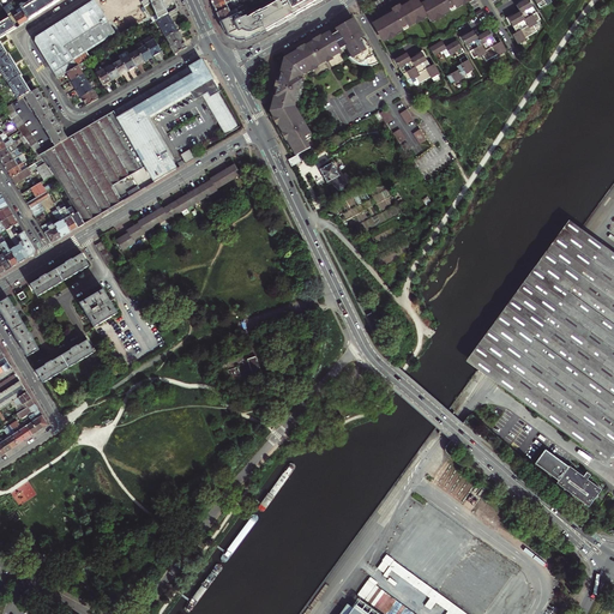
[(34,0),(20,8),(29,22),(44,11),(60,1),(61,0),(34,0)]
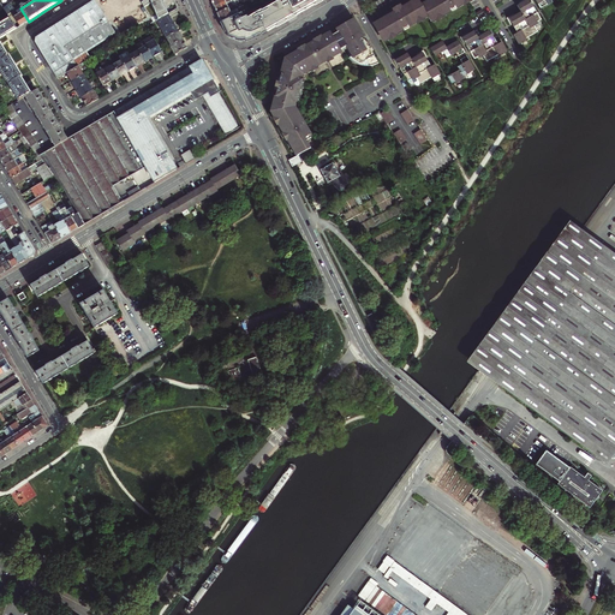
[(101,11),(95,0),(36,39),(35,42),(48,65),(49,66),(51,69),(57,79),(66,73),(78,66),(120,42),(109,24),(101,11)]
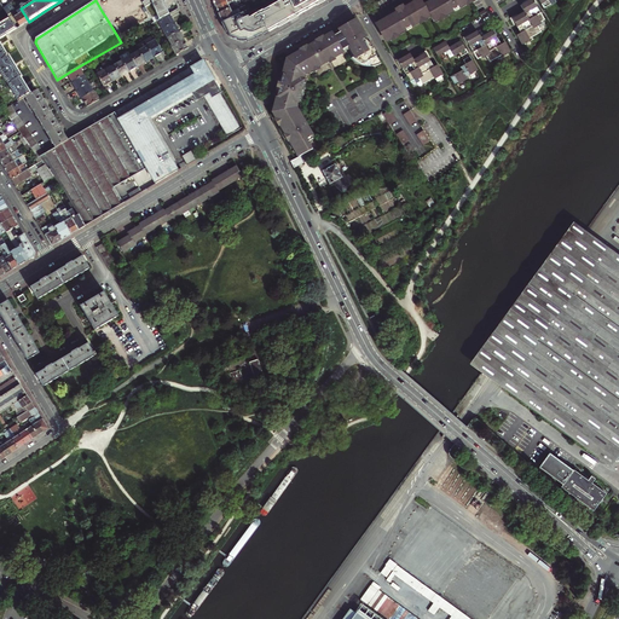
[(110,5),(106,0),(96,0),(102,11),(110,5)]
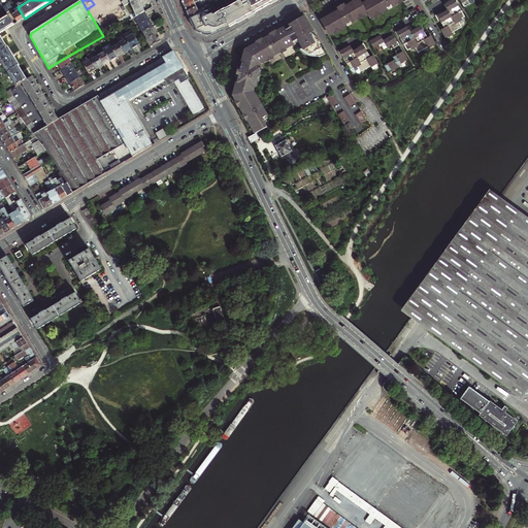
[(91,0),(94,4),(98,11),(111,3),(116,0),(91,0)]
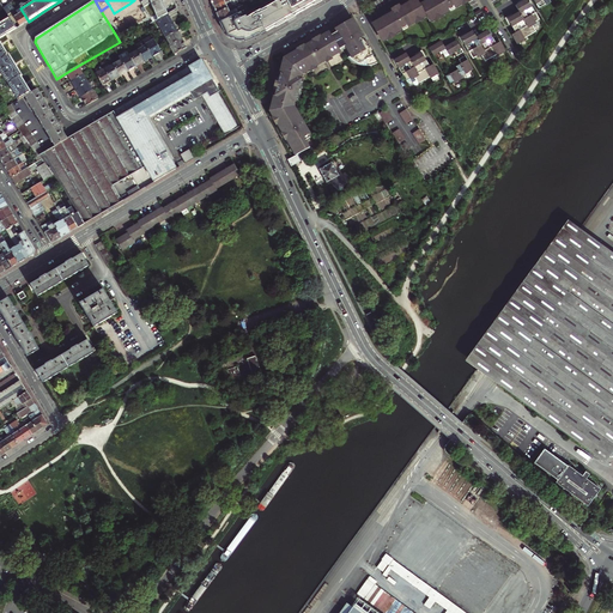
[(158,18),(158,19),(168,14),(168,13),(165,11),(174,2),(174,1),(174,0),(143,0),(141,0),(152,18),(156,16),(158,18)]
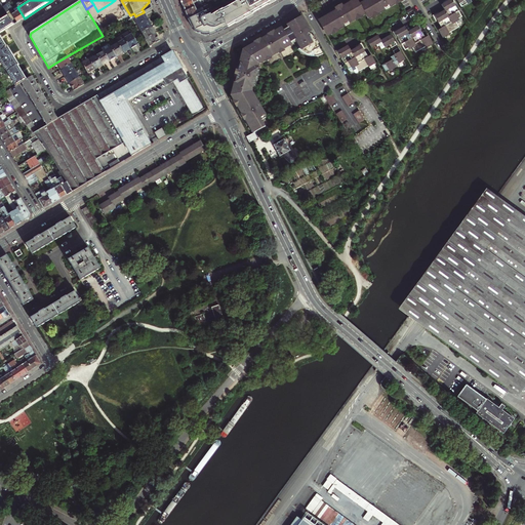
[(188,4),(183,6),(184,8),(186,11),(200,5),(210,0),(195,0),(194,1),(193,1),(188,2),(188,4)]
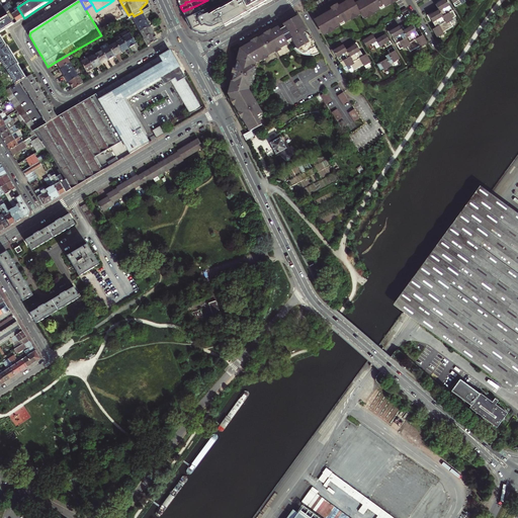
[(236,0),(216,11),(212,6),(186,18),(192,30),(195,32),(199,33),(203,35),(208,34),(214,32),(269,2),(271,0),(236,0)]
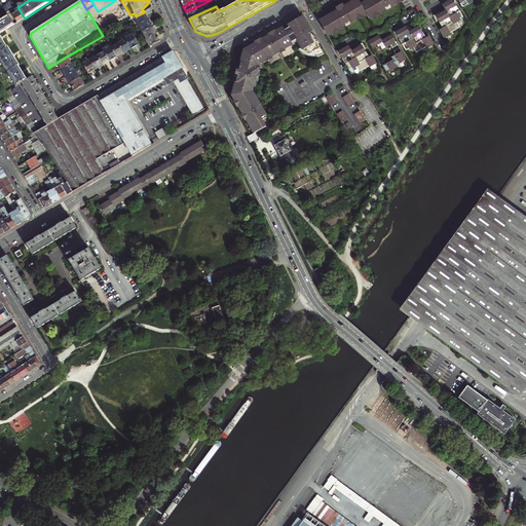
[(336,11),(320,22),(327,33),(329,32),(330,34),(340,28),(340,27),(344,25),(344,26),(348,23),(348,22),(359,16),(359,15),(365,12),(368,17),(374,13),(375,14),(384,9),(385,9),(389,7),(389,6),(392,4),(393,5),(403,0),(366,0),(367,1),(360,4),(357,0),(354,0),(350,3),(349,2),(343,6),(342,4),(338,6),(335,8),(336,11)]
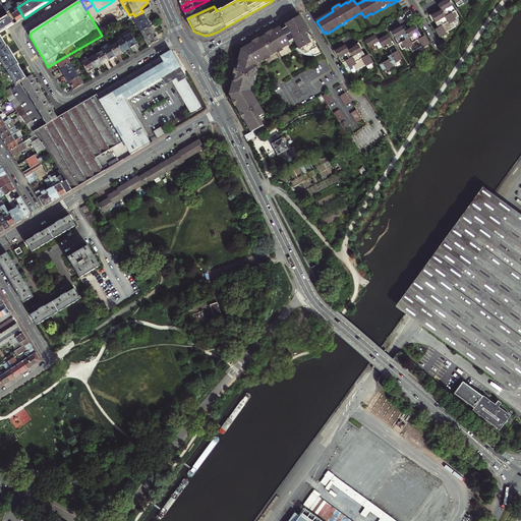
[(438,27),(435,30),(437,35),(439,38),(446,34),(445,33),(455,26),(452,22),(454,21),(455,20),(454,18),(458,16),(448,0),(445,0),(442,3),(437,5),(441,10),(432,14),(430,16),(438,27)]
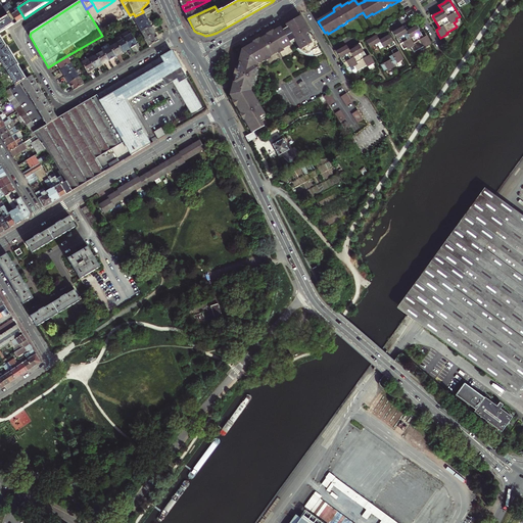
[(199,5),(185,11),(187,15),(188,18),(215,6),(212,3),(207,5),(207,4),(202,6),(203,7),(201,8),(199,5)]
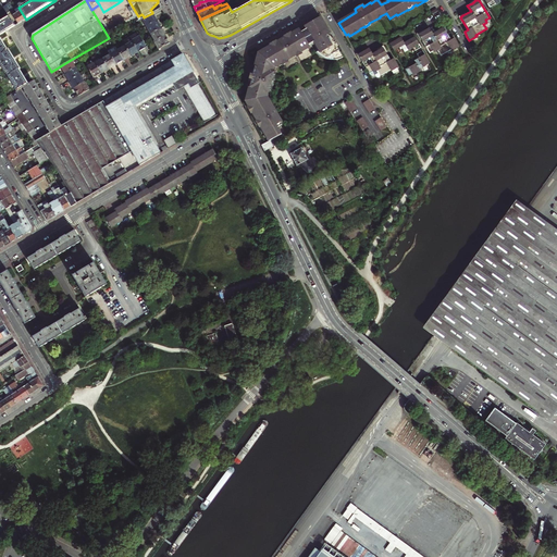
[(21,22),(26,20),(19,8),(14,10),(16,13),(13,15),(19,24),(21,22)]
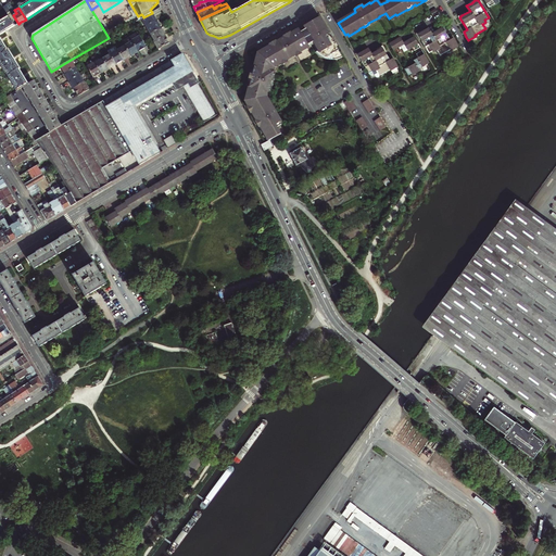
[(147,26),(156,21),(154,17),(152,13),(143,17),(142,19),(147,26)]
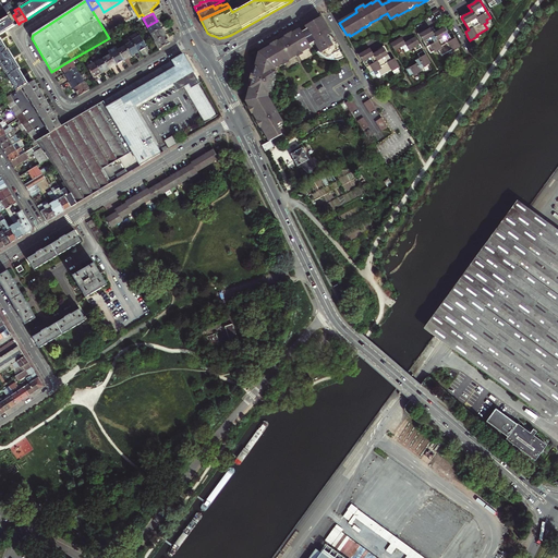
[(0,35),(12,28),(15,26),(9,16),(0,21),(0,64),(5,73),(17,92),(23,87),(27,85),(24,79),(19,70),(20,70),(13,59),(8,50),(7,51),(1,40),(0,38),(0,35)]
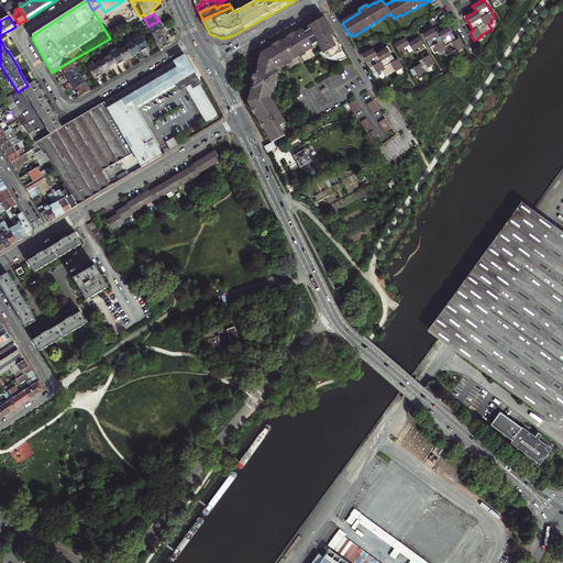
[(273,143),(277,141),(285,136),(282,129),(285,128),(280,120),(282,119),(280,118),(279,116),(278,116),(273,105),(271,106),(268,100),(269,94),(272,94),(276,74),(275,73),(276,67),(282,64),(283,65),(297,56),(296,53),(299,52),(300,54),(311,47),(311,46),(316,44),(317,43),(318,44),(322,52),(323,53),(322,54),(323,55),(324,56),(327,57),(329,58),(330,58),(335,56),(338,61),(340,61),(342,59),(343,58),(344,58),(345,57),(335,42),(331,34),(333,33),(330,30),(326,22),(324,23),(322,19),(319,21),(316,23),(315,21),(308,25),(308,28),(306,29),(297,34),(295,35),(294,34),(289,36),(285,39),(286,40),(279,44),(278,43),(272,47),(272,48),(271,50),(271,48),(269,48),(268,48),(267,48),(267,50),(266,50),(266,51),(267,52),(264,53),(256,57),(260,62),(257,68),(257,70),(256,70),(255,72),(254,72),(253,73),(252,74),(252,77),(255,78),(255,81),(251,80),(250,84),(250,85),(250,86),(251,87),(252,88),(253,89),(252,91),(251,96),(246,98),(252,108),(251,109),(254,117),(256,116),(261,122),(258,123),(261,127),(263,131),(265,130),(273,143)]
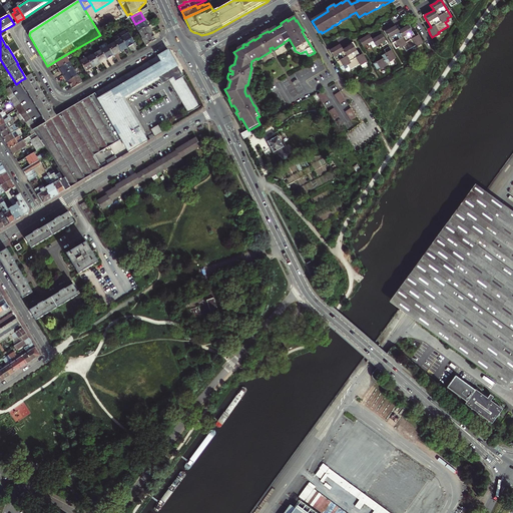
[(139,31),(148,26),(146,22),(144,19),(135,24),(139,31)]
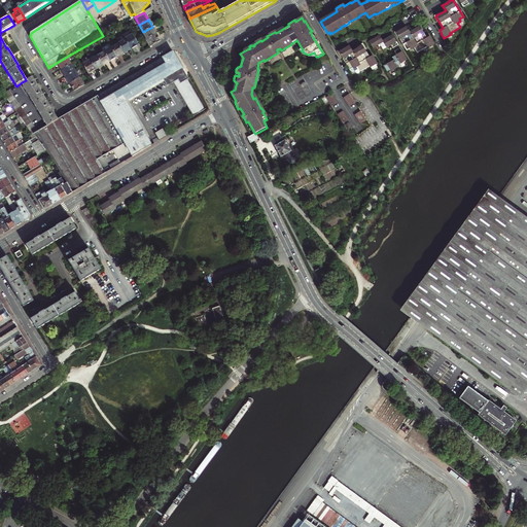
[(401,29),(395,33),(402,44),(406,50),(409,48),(410,49),(413,48),(416,53),(426,46),(427,48),(433,44),(431,40),(428,36),(426,38),(419,26),(417,27),(409,32),(406,27),(401,29)]
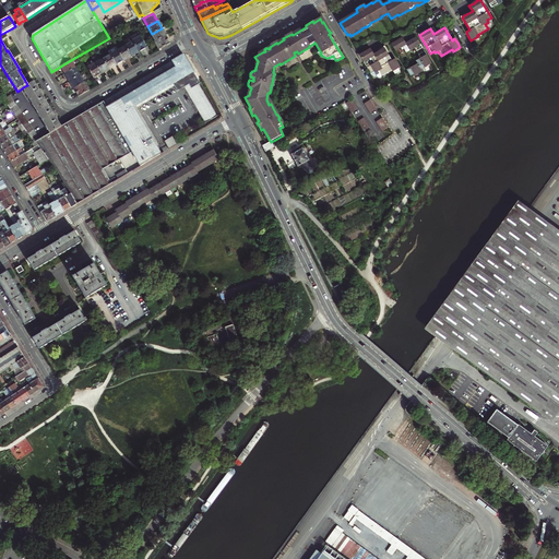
[(156,42),(166,36),(164,33),(162,28),(152,34),(156,42)]
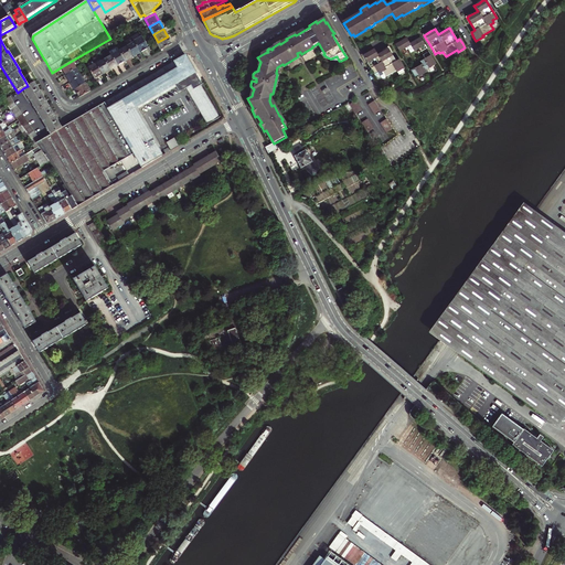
[(158,42),(156,43),(161,51),(172,44),(170,41),(168,36),(158,42)]
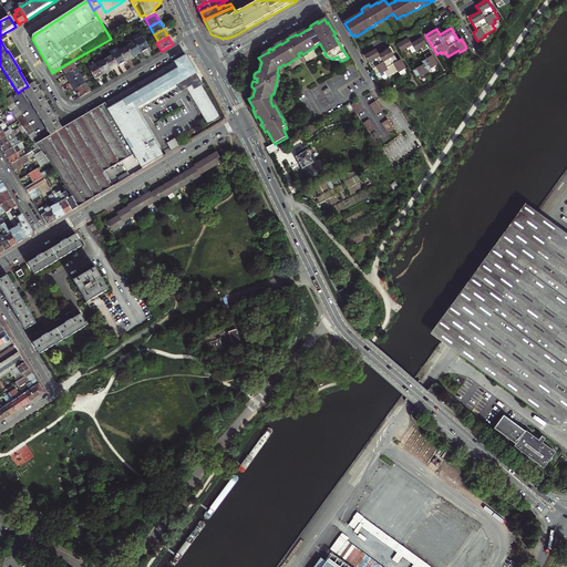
[(135,43),(141,53),(145,51),(148,49),(142,38),(134,42),(135,43)]
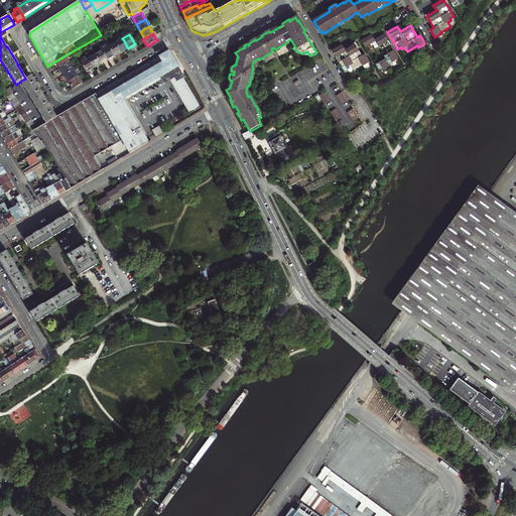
[(366,37),(361,40),(365,46),(371,42),(375,48),(382,43),(384,47),(389,44),(383,34),(377,37),(374,39),(371,34),(366,37)]
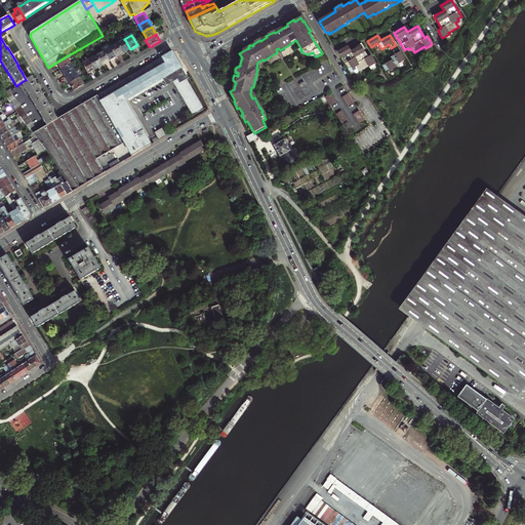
[(118,44),(123,53),(126,51),(130,49),(125,40),(118,44)]
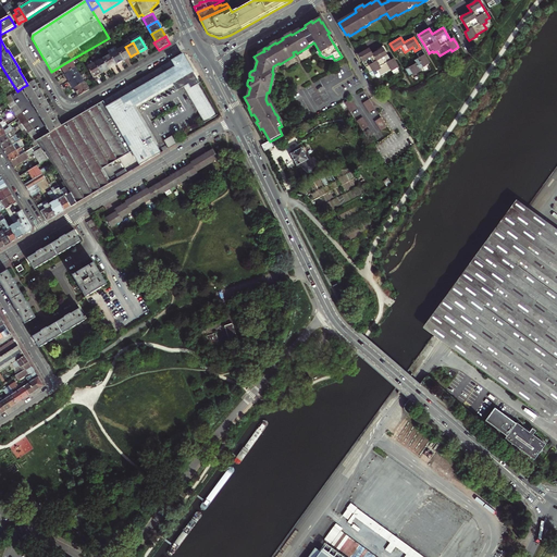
[(110,56),(116,65),(120,63),(124,61),(118,51),(115,47),(108,51),(110,56)]
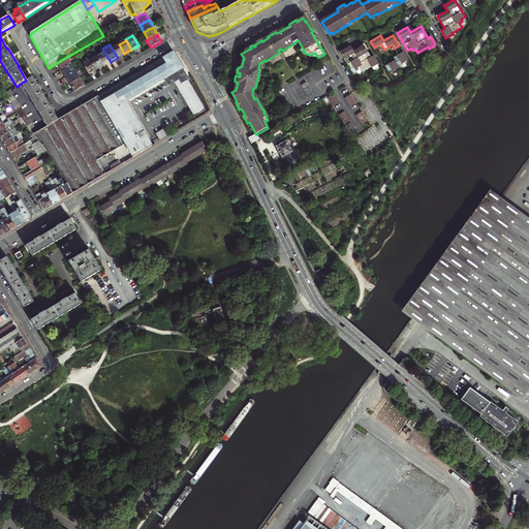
[(112,49),(118,58),(121,56),(124,54),(119,44),(112,49)]
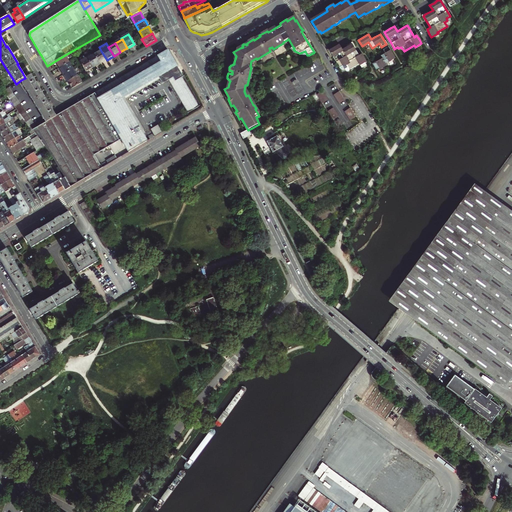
[(333,47),(328,50),(336,63),(339,67),(342,66),(343,67),(346,65),(349,70),(358,64),(359,65),(365,61),(362,56),(361,53),(358,55),(351,43),(348,45),(342,49),(338,44),(333,47)]
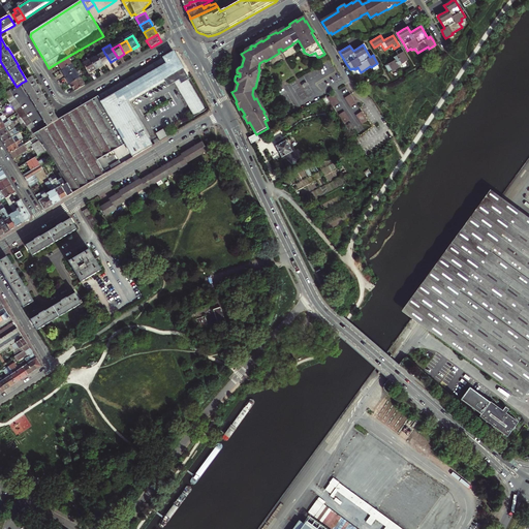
[(390,63),(384,66),(387,71),(391,69),(392,71),(399,67),(396,63),(399,61),(400,64),(407,60),(401,49),(398,50),(396,52),(398,55),(393,57),(395,60),(390,63)]
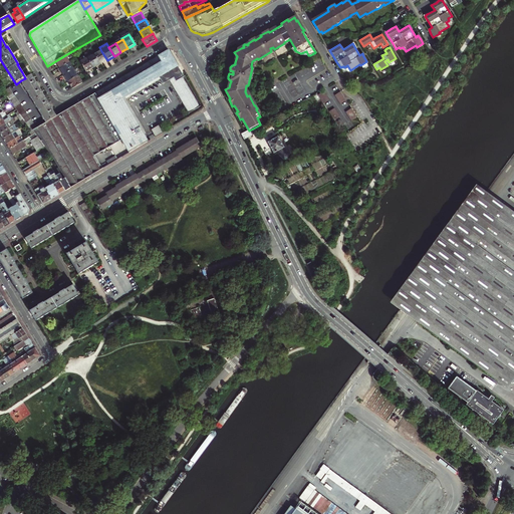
[(159,56),(56,116),(46,121),(37,127),(33,130),(35,134),(44,147),(47,151),(50,154),(51,156),(63,176),(71,188),(102,169),(94,157),(99,154),(121,141),(130,153),(148,142),(144,135),(146,134),(126,99),(161,79),(164,84),(170,80),(189,112),(189,113),(200,107),(200,106),(199,106),(182,78),(184,77),(177,64),(172,54),(171,54),(169,50),(159,56)]
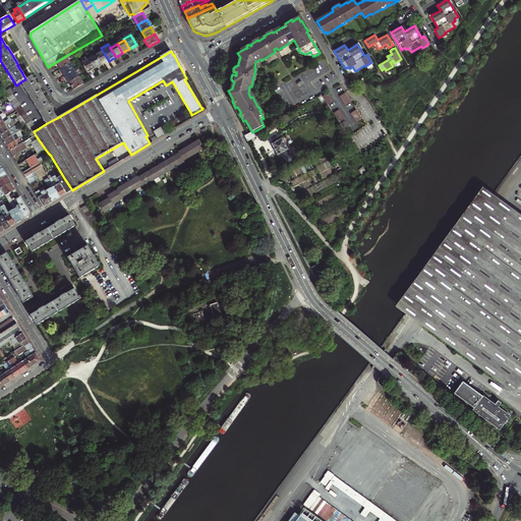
[(97,56),(102,65),(105,63),(109,61),(103,52),(97,56)]
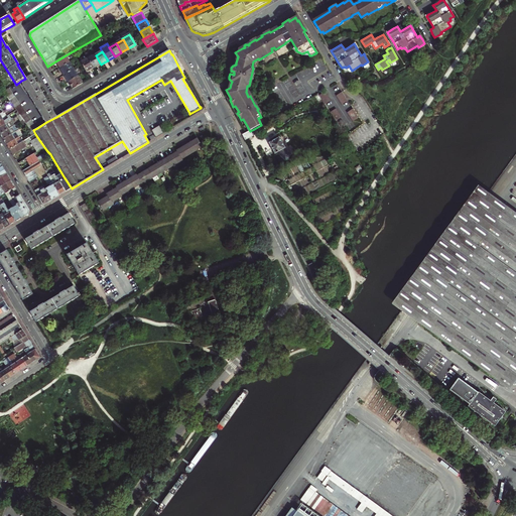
[(66,55),(55,61),(58,66),(60,69),(70,62),(66,55)]
